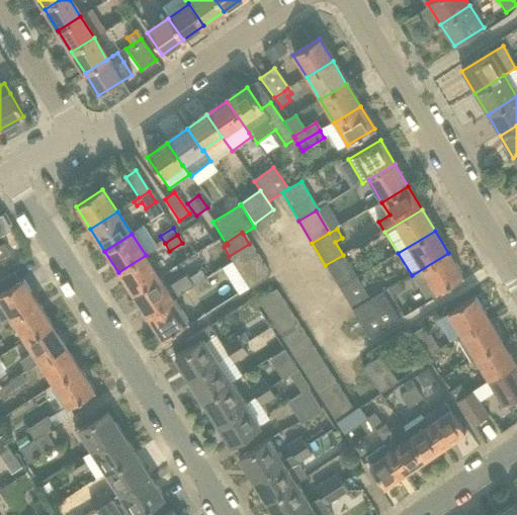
[(0,260),(9,255),(4,244),(0,246),(0,260)]
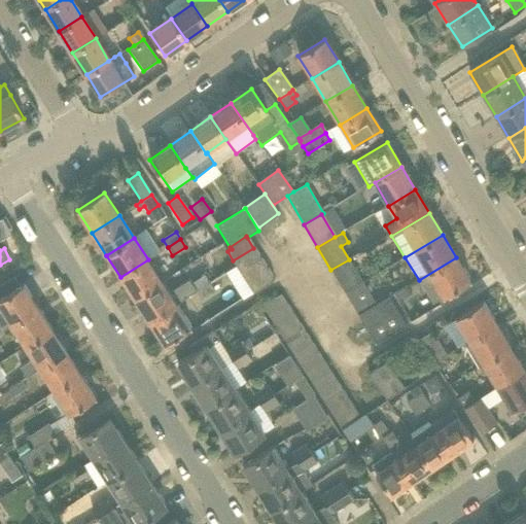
[(253,248),(233,260),(239,271),(259,257),(253,248)]
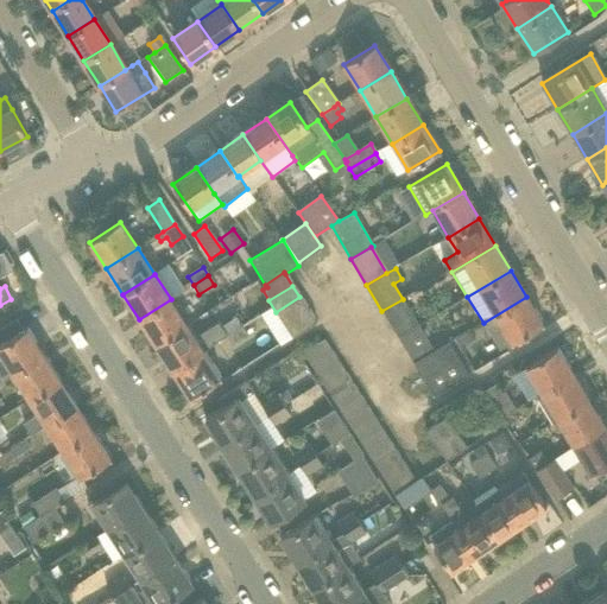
[(299,297),(276,312),(292,338),(316,323),(299,297)]
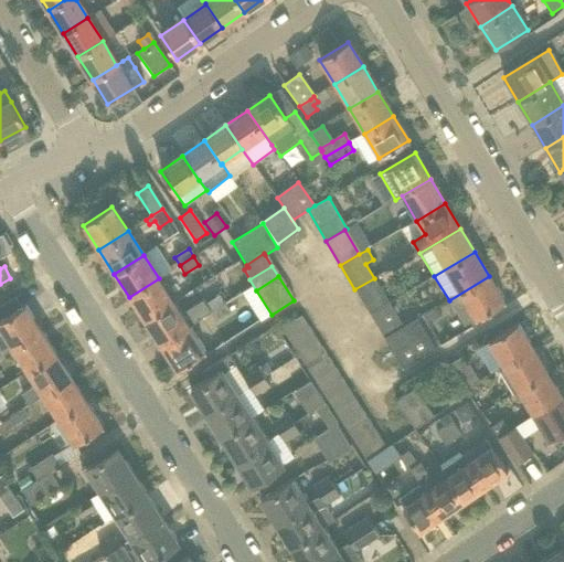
[(465,326),(504,301),(489,276),(449,300),(465,326)]
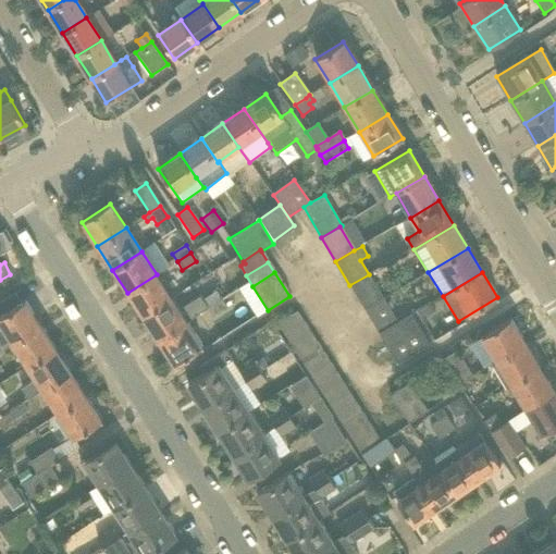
[(172,298),(157,274),(127,293),(143,317),(172,298)]
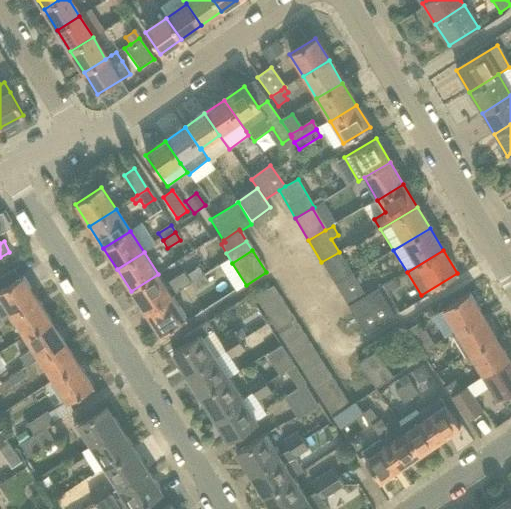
[(339,252),(321,262),(335,284),(352,274),(339,252)]
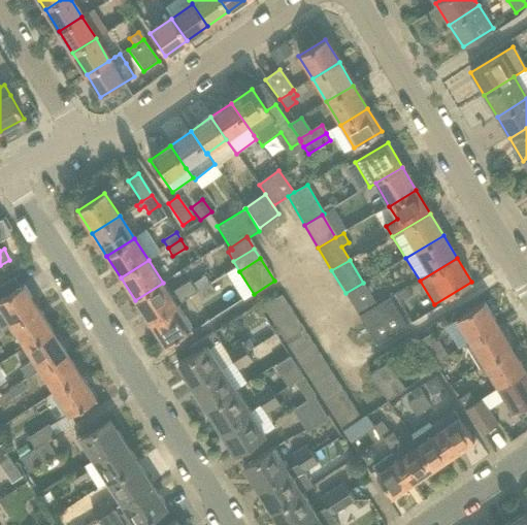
[(169,293),(163,283),(135,300),(150,323),(177,305),(176,304),(197,292),(209,284),(205,276),(192,285),(190,281),(169,293)]
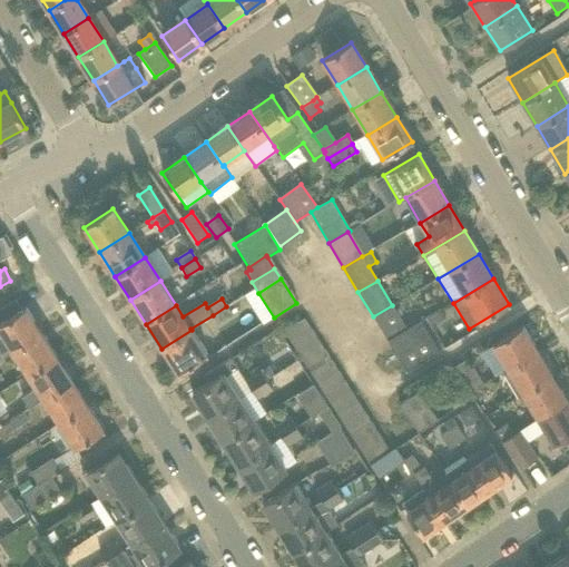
[(12,351),(41,333),(25,309),(21,311),(15,301),(0,309),(0,333),(5,340),(0,342),(0,359),(12,351)]
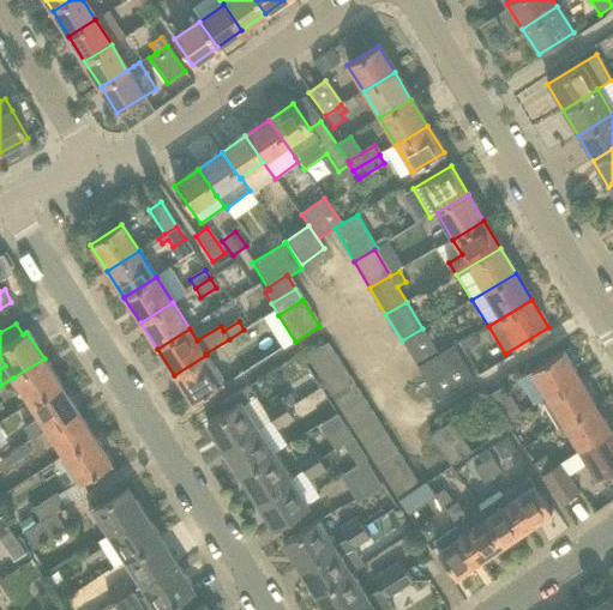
[(438,355),(422,328),(402,340),(418,367),(438,355)]
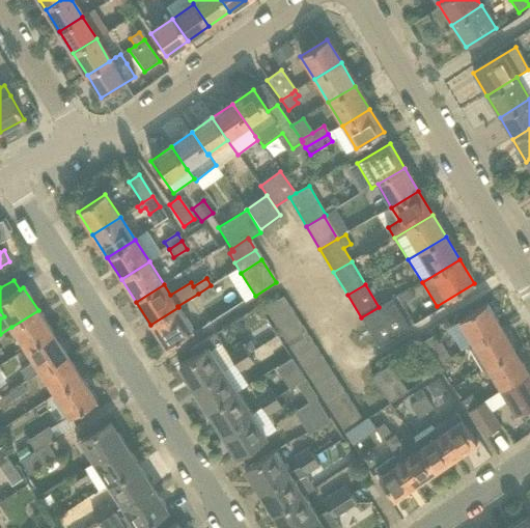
[(216,294),(215,293),(211,285),(198,294),(203,302),(216,294)]
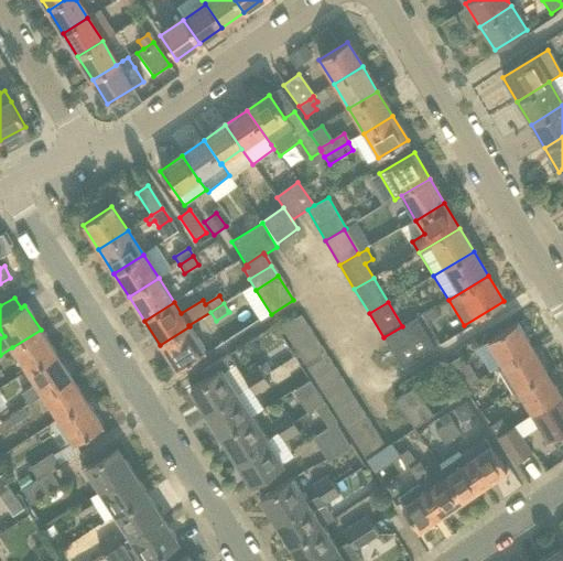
[(426,324),(441,316),(436,308),(421,315),(426,324)]
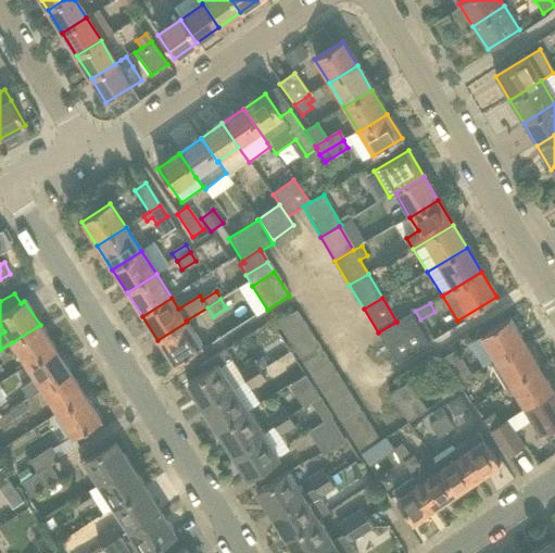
[(284,334),(303,322),(297,311),(277,324),(284,334)]
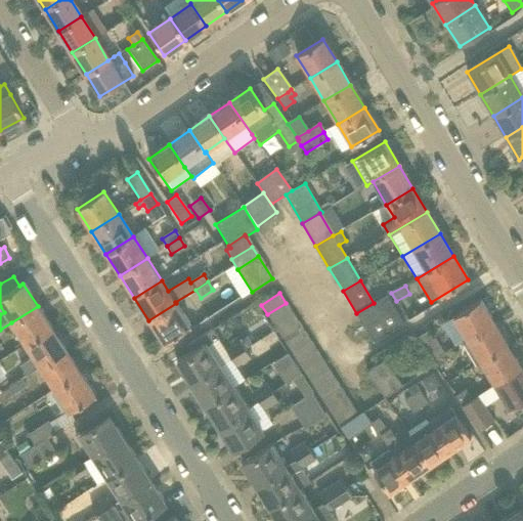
[(374,303),(356,313),(364,328),(394,310),(386,296),(374,303)]
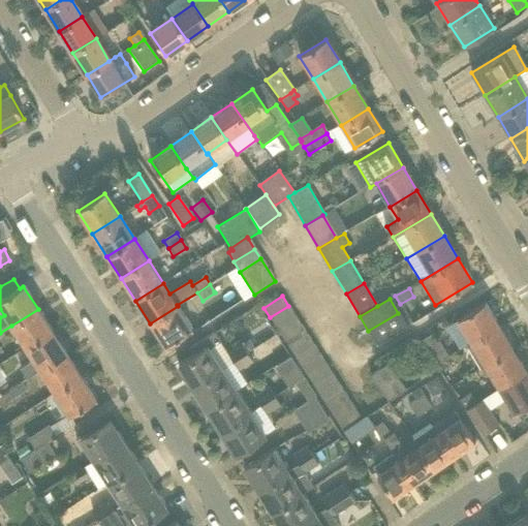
[(471,343),(499,327),(485,303),(457,319),(471,343)]
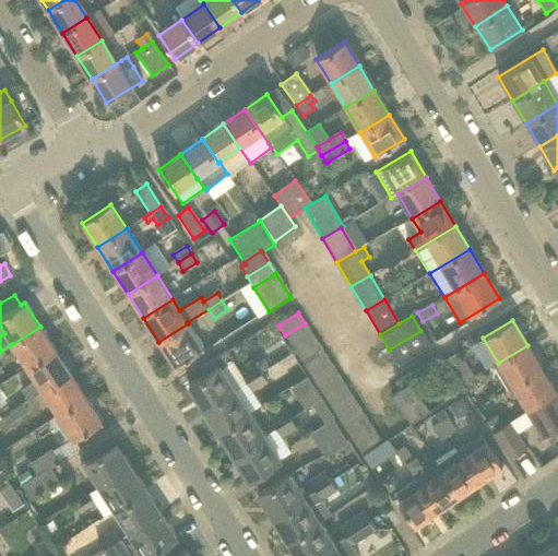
[(158,342),(175,366),(203,347),(188,323),(158,342)]
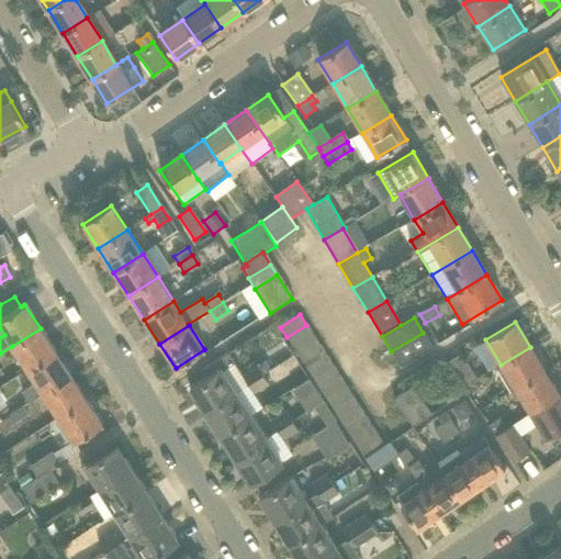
[(313,335),(306,325),(287,337),(293,347),(313,335)]
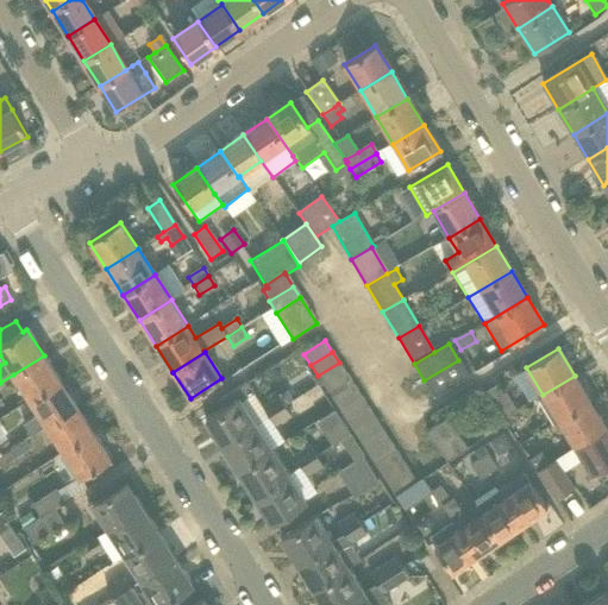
[(13,375),(30,401),(61,382),(44,355),(13,375)]
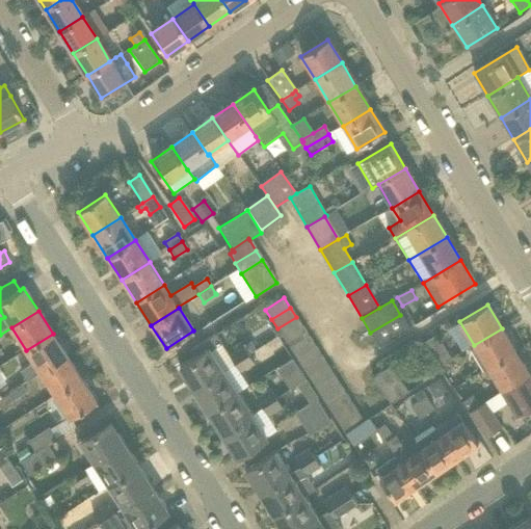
[(408,329),(400,315),(370,333),(379,347),(408,329)]
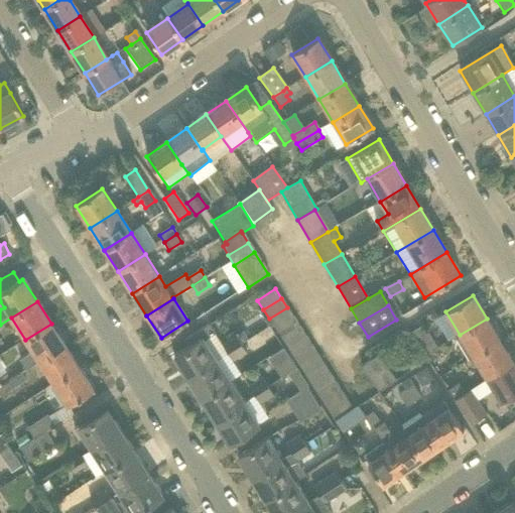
[(293,316),(287,307),(269,318),(275,329),(293,316)]
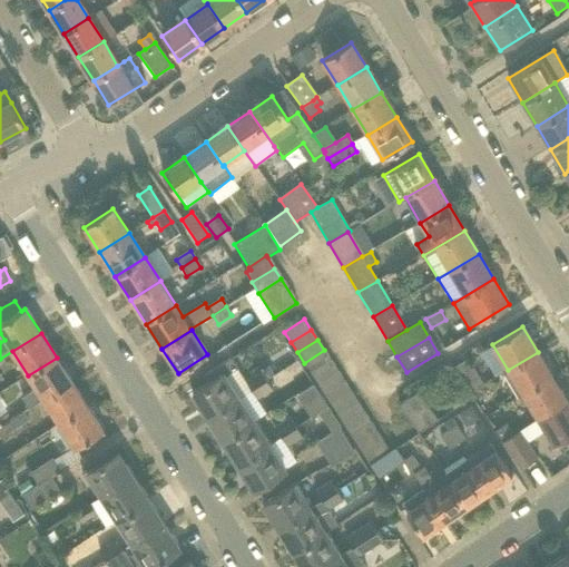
[(331,360),(324,350),(304,363),(311,373),(331,360)]
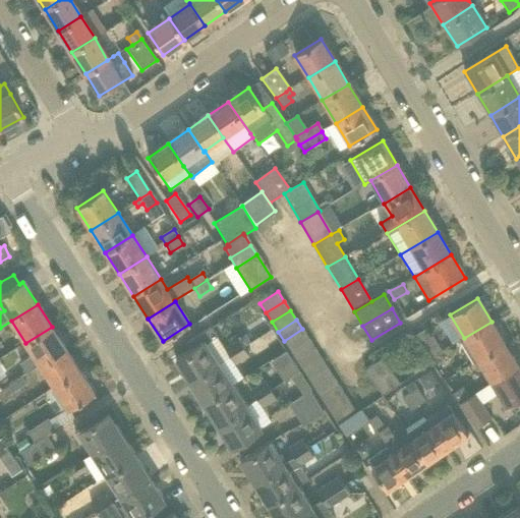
[(505,344),(492,322),(464,338),(465,339),(460,342),(472,364),(478,361),(477,360),(505,344)]
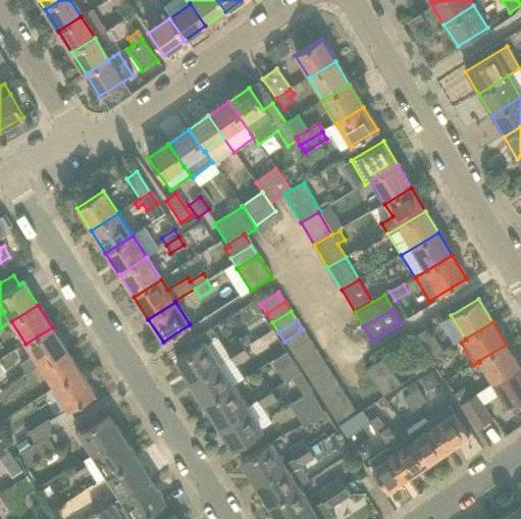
[(27,374),(39,366),(40,366),(66,349),(52,327),(25,344),(33,356),(20,365),(27,374)]
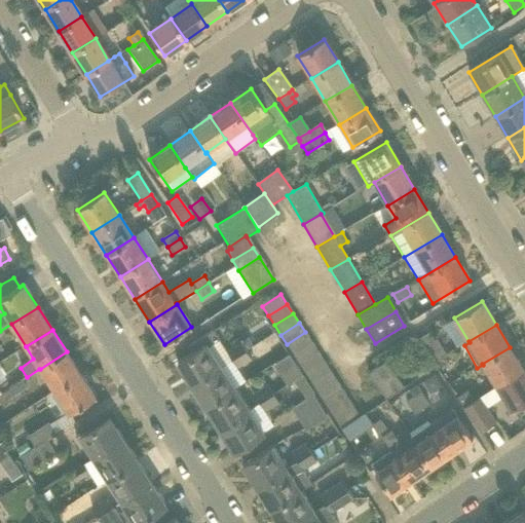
[(208,347),(219,340),(213,331),(188,346),(192,353),(177,364),(191,386),(221,367),(208,347)]
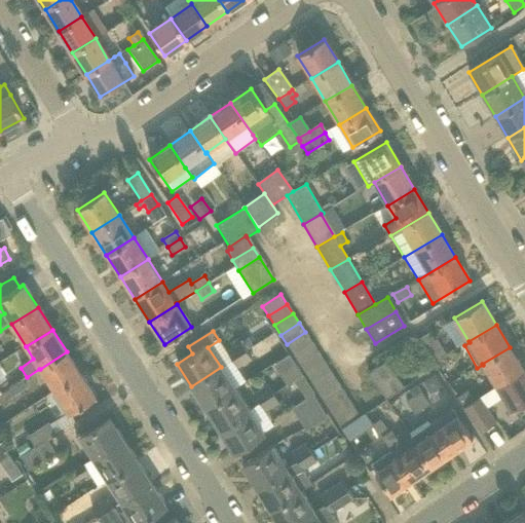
[(311,342),(305,332),(287,344),(293,353),(311,342)]
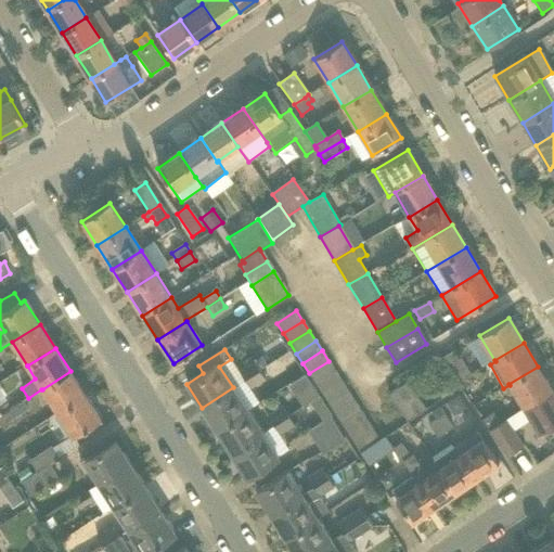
[(450,373),(451,373),(459,384),(471,376),(455,350),(441,359),(450,373)]
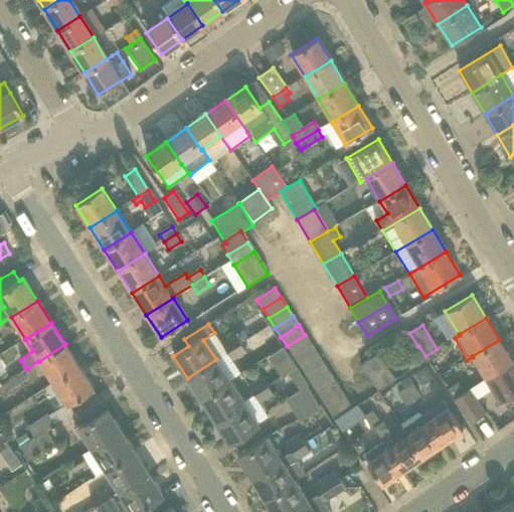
[(401,331),(393,336),(387,339),(391,345),(397,341),(409,333),(401,331)]
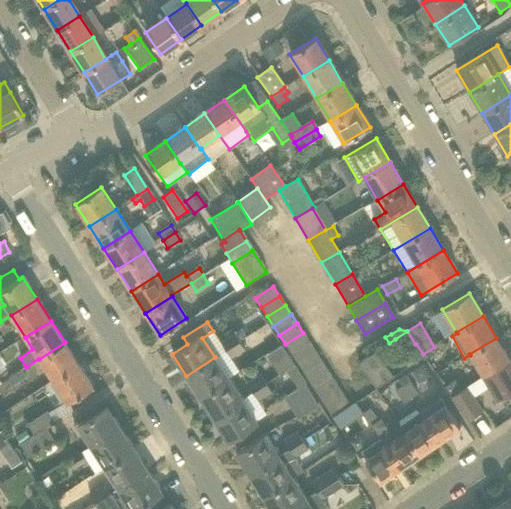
[(404,346),(405,346),(408,349),(415,344),(407,331),(395,339),(395,340),(399,338),(404,346)]
